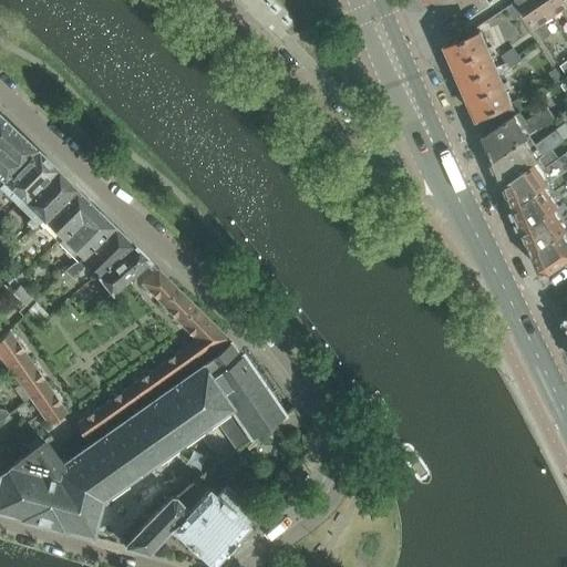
[(542,0),(516,0),(543,39),(553,33),(544,21),(553,14),(542,0)]
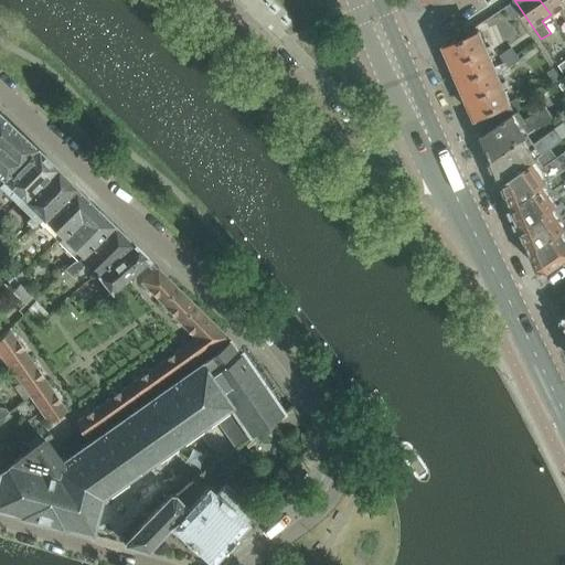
[(564,0),(540,0),(551,14),(560,9),(564,17),(564,0)]
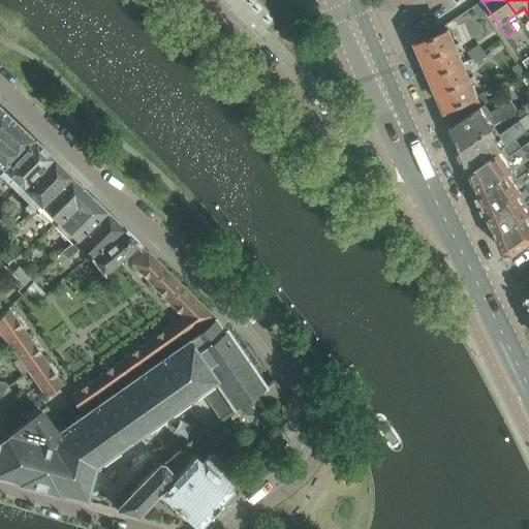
[(477,3),(471,7),(478,19),(485,14),(477,3)]
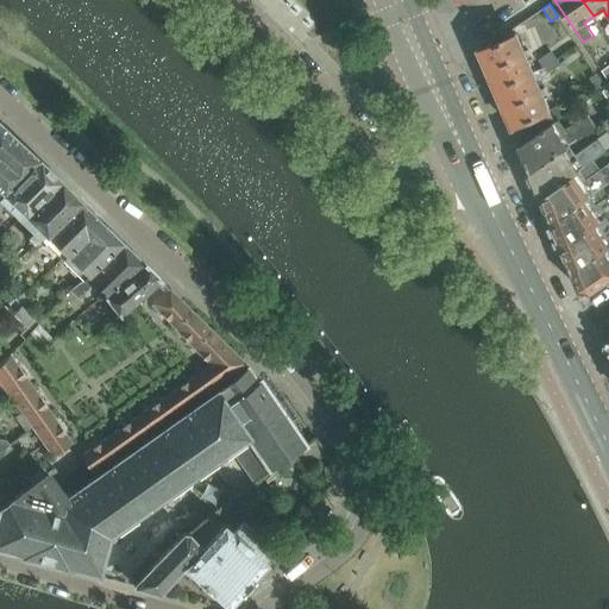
[(479,50),(496,88),(534,73),(518,33),(479,50)]
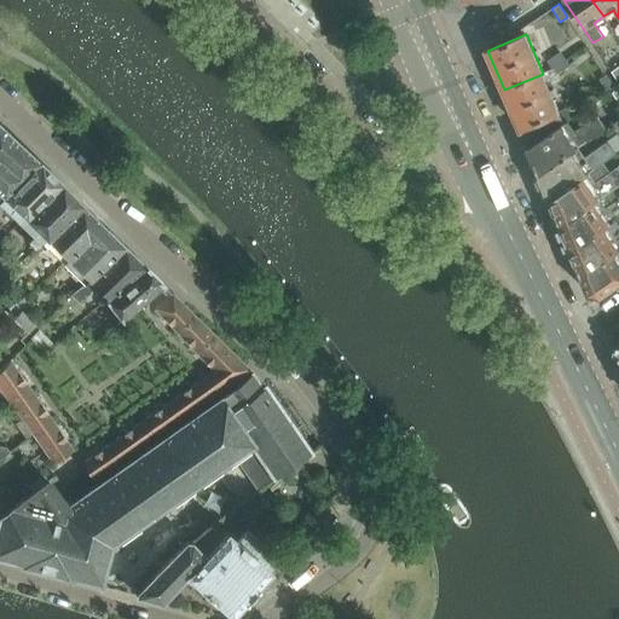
[(561,52),(548,61),(556,74),(570,65),(561,52)]
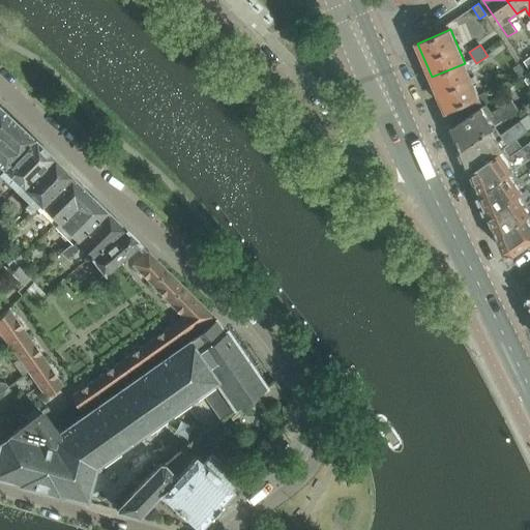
[(465,63),(432,77),(446,111),(453,107),(479,96),(465,63)]
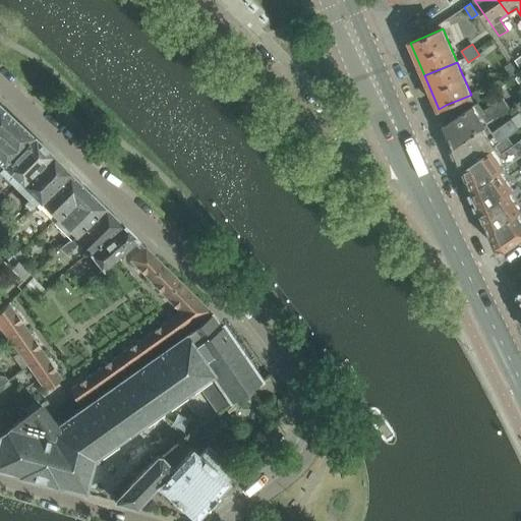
[(510,63),(505,66),(513,79),(515,78),(519,75),(518,74),(510,63)]
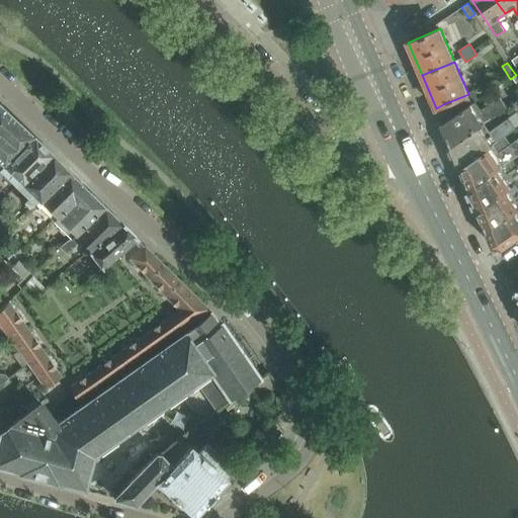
[(468,94),(443,104),(449,118),(469,105),(471,103),(468,94)]
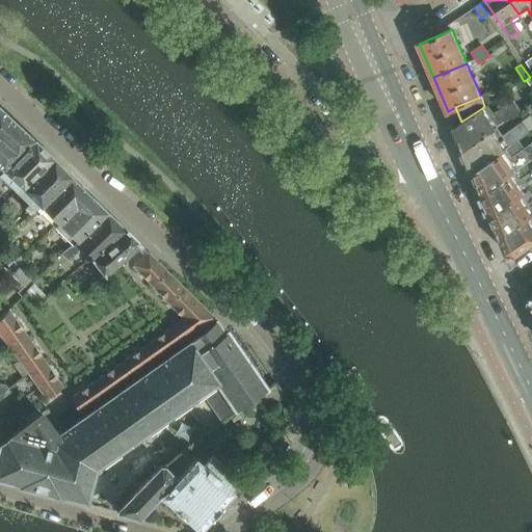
[(493,130),(520,111),(512,100),(488,117),(482,108),(461,122),(456,126),(454,126),(455,127),(454,127),(463,150),(464,149),(491,130),(493,130)]
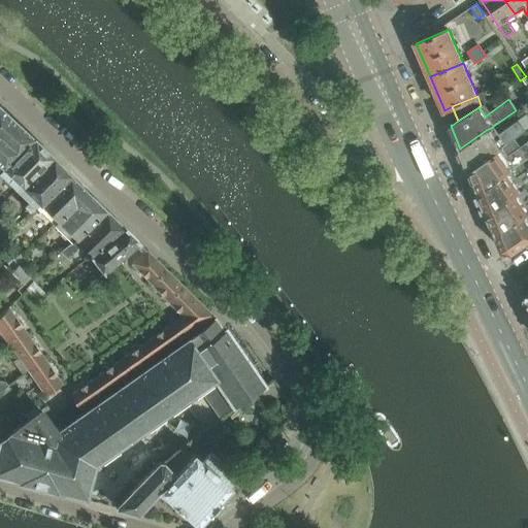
[(0,135),(14,121),(0,106),(0,135)]
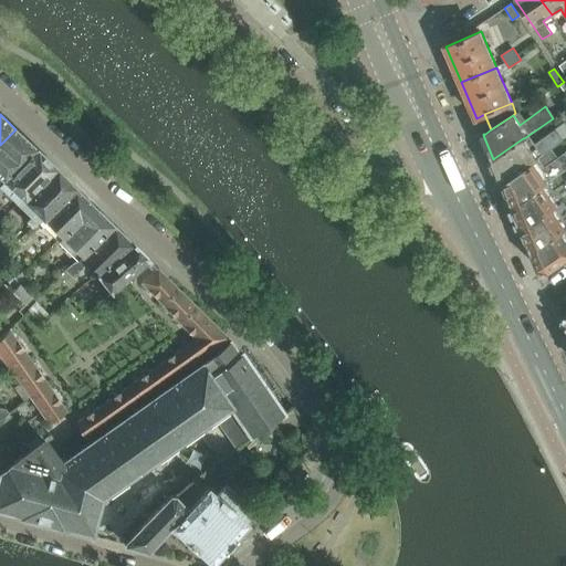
[(16,129),(0,145),(0,182),(37,149),(34,148),(16,129)]
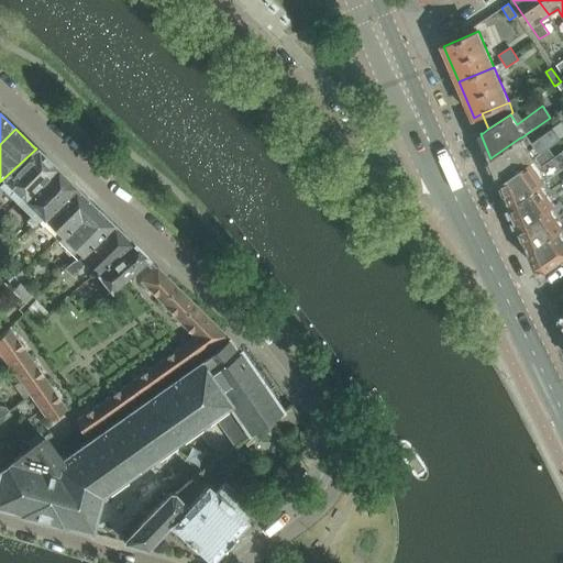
[(492,157),(490,158),(500,181),(501,180),(531,161),(560,141),(551,129),(527,146),(520,139),(521,138),(520,138),(492,157)]
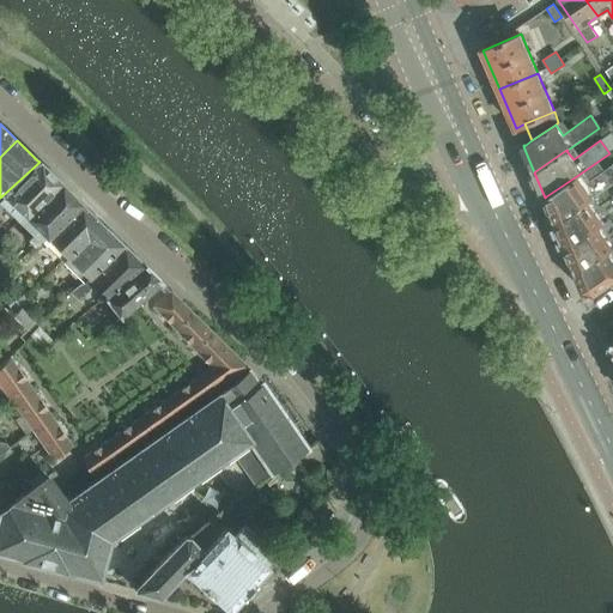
[(40,162),(0,198),(0,201),(16,217),(11,223),(14,225),(37,201),(59,181),(56,178),(56,180),(52,175),(53,175),(40,162)]
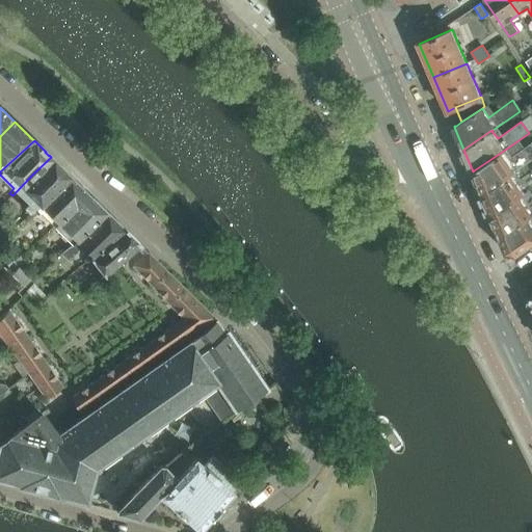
[(501,153),(502,152),(474,170),(473,171),(482,192),(483,192),(510,174),(511,174),(531,158),(531,145),(530,143),(507,160),(501,153)]
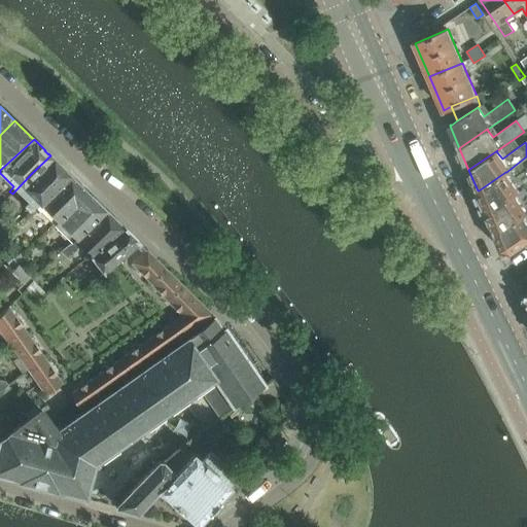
[(63,168),(56,161),(51,157),(53,157),(50,155),(32,173),(12,194),(29,212),(34,207),(68,173),(67,171),(66,171),(63,168)]
